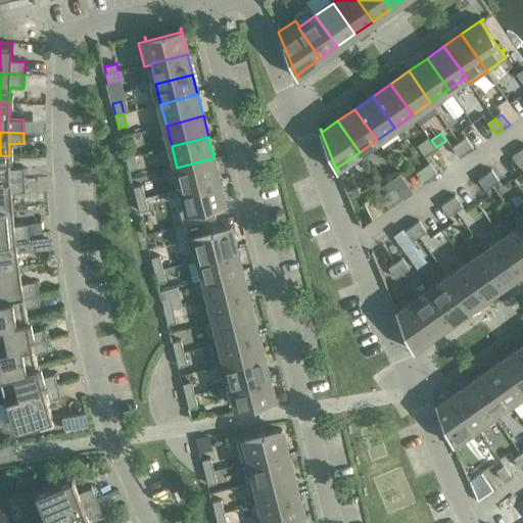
[(467,139),(460,144),(468,154),(474,149),(467,139)]
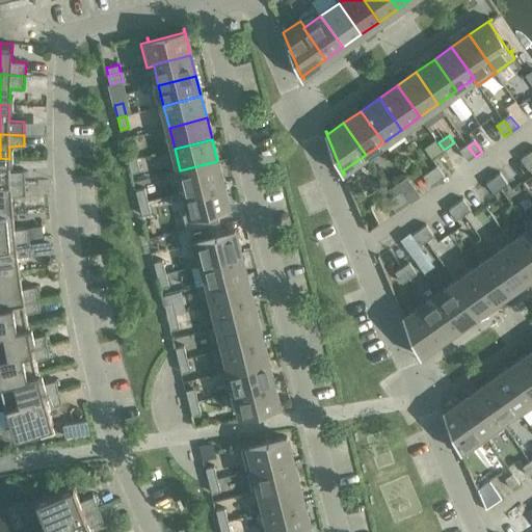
[(126,149),(129,161),(137,159),(134,145),(126,149)]
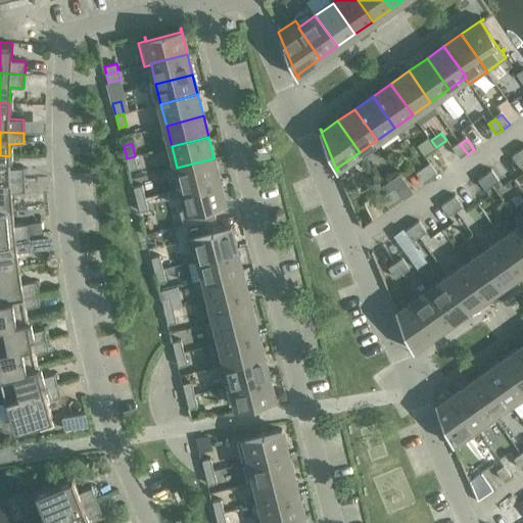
[(468,154),(460,144),(454,148),(461,159),(468,154)]
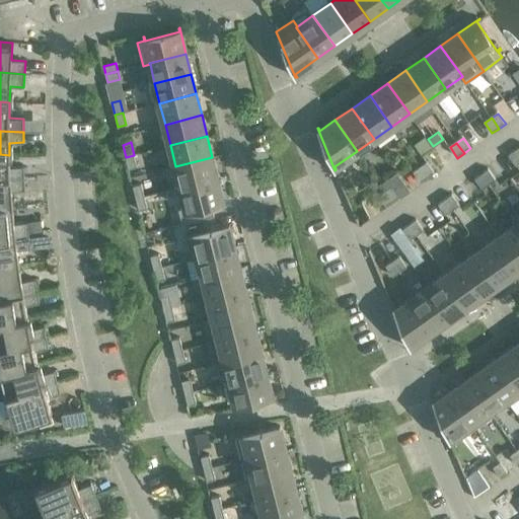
[(518,159),(518,155),(514,148),(507,152),(514,163),(518,159)]
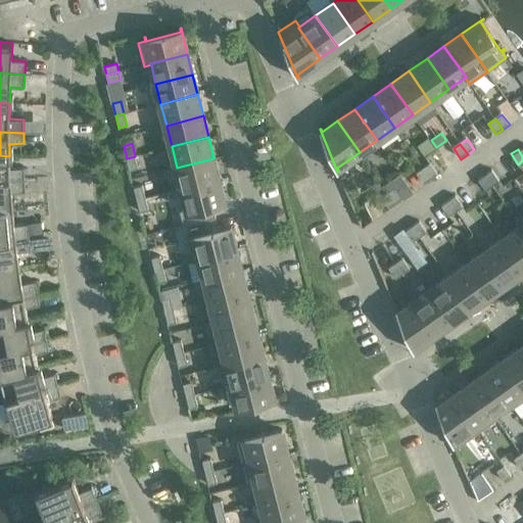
[(10,168),(9,156),(0,155),(0,179),(25,179),(25,168),(10,168)]
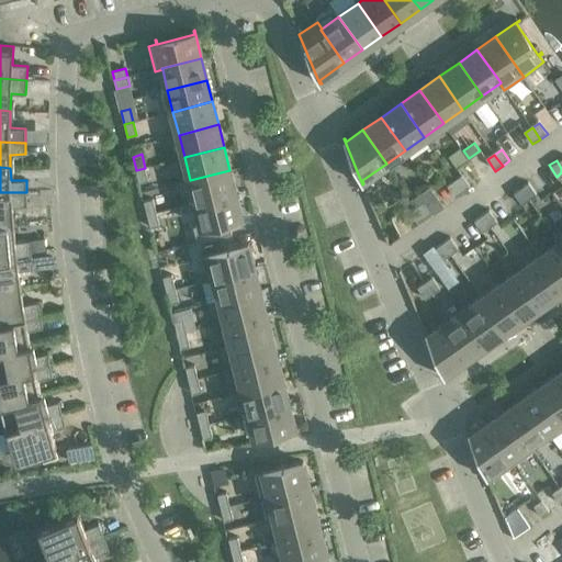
[(148,181),(145,168),(136,170),(139,183),(148,181)]
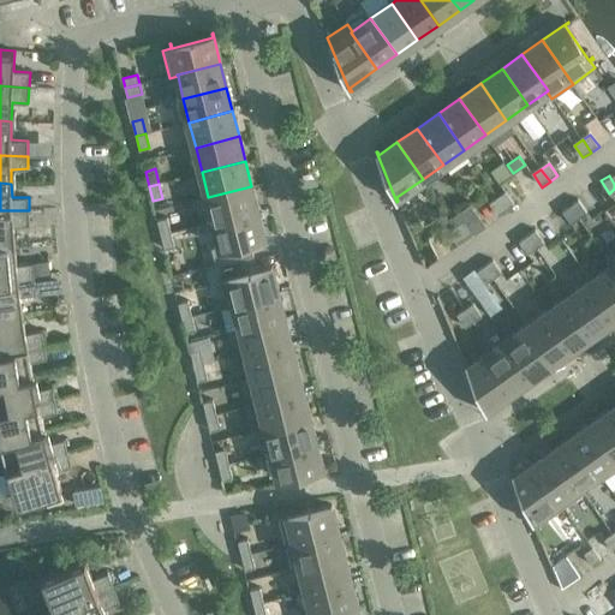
[(257,210),(251,186),(208,197),(214,221),(257,210)]
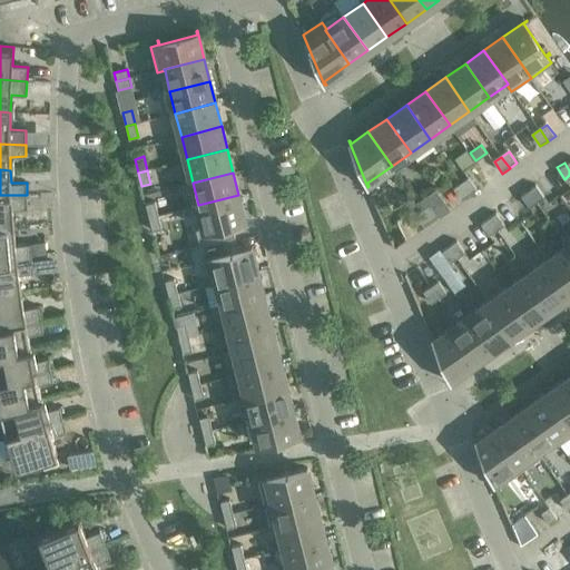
[(470,179),(462,184),(470,196),(478,190),(470,179)]
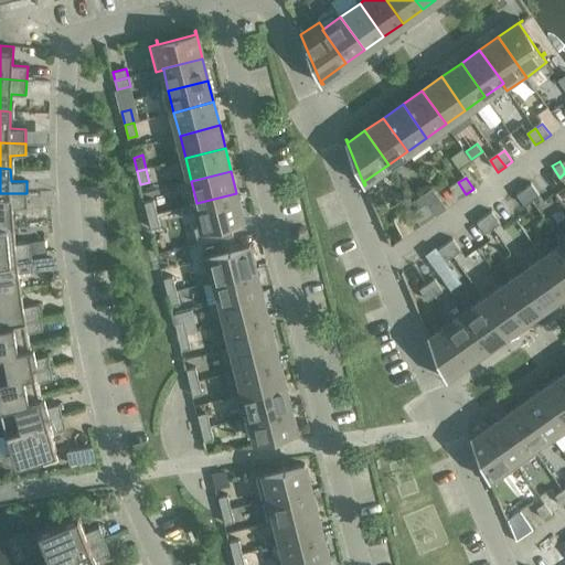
[(466,194),(458,182),(450,188),(459,199),(466,194)]
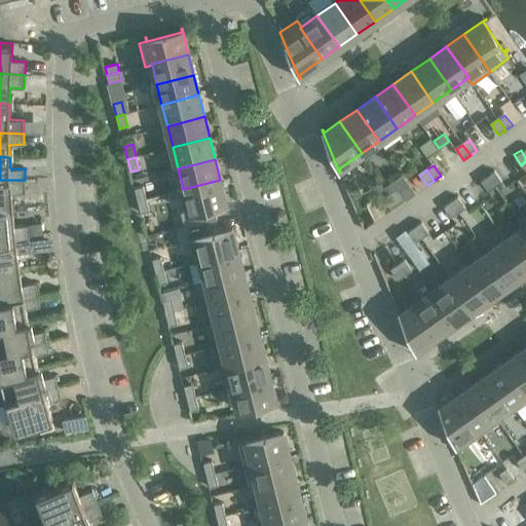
[(493,170),(486,174),(494,185),(500,180),(493,170)]
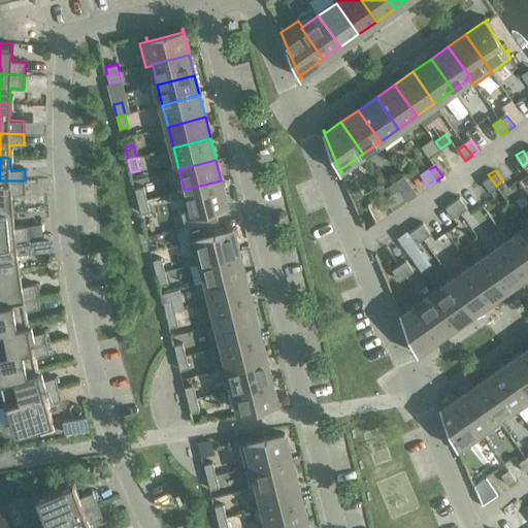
[(496,186),(488,174),(482,179),(489,190),(496,186)]
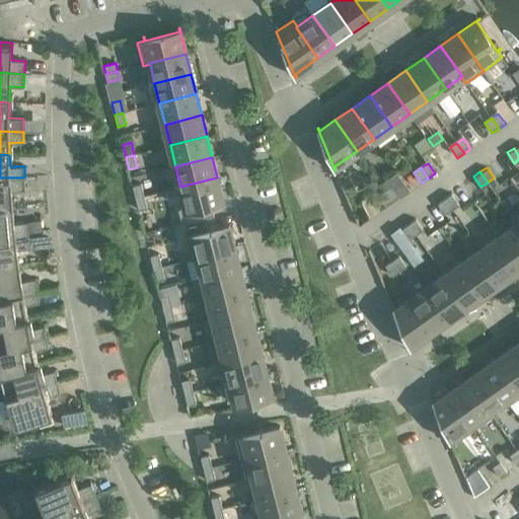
[(25,191),(24,177),(0,177),(0,208),(12,207),(11,192),(25,191)]
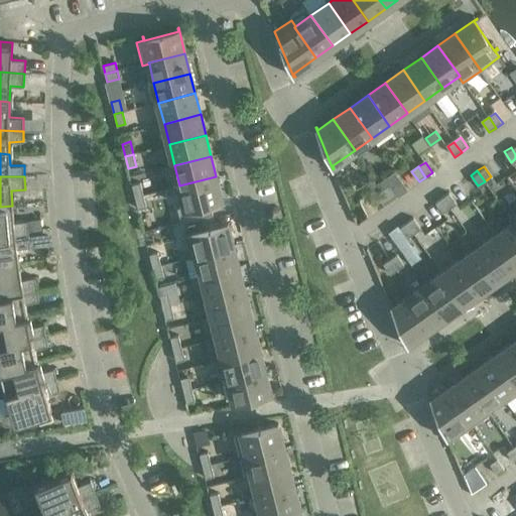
[(222,199),(216,176),(179,185),(184,206),(177,208),(181,222),(213,214),(210,202),(222,199)]
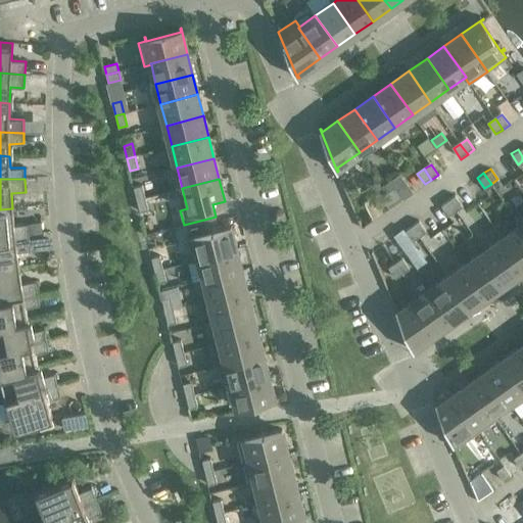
[(134,187),(137,199),(145,197),(142,185),(134,187)]
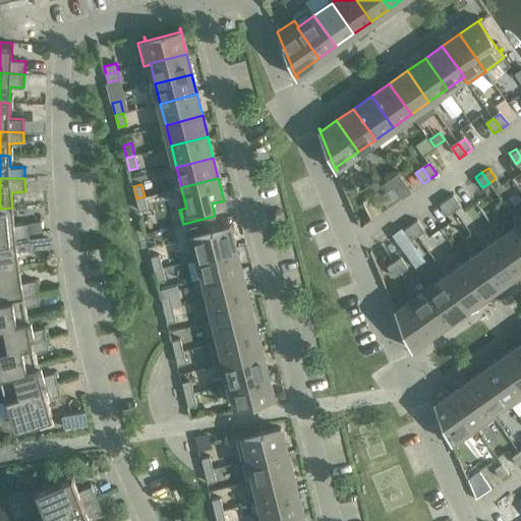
[(394,188),(388,193),(395,204),(402,198),(394,188)]
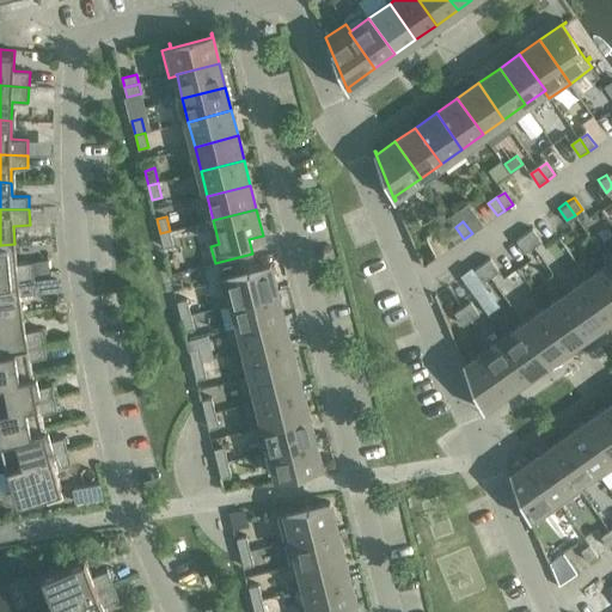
[(464,239),(456,227),(447,232),(456,245),(464,239)]
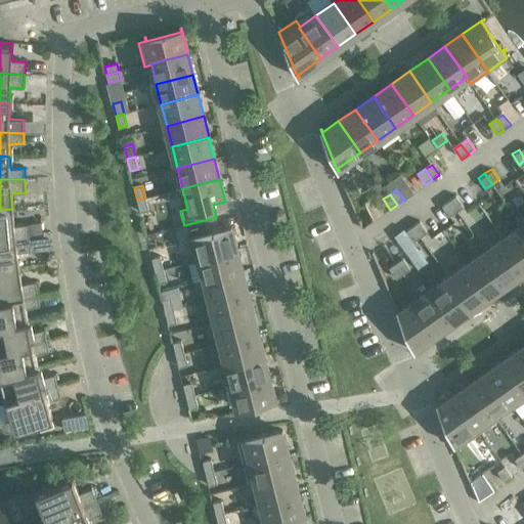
[(454,194),(448,199),(455,210),(462,205),(454,194)]
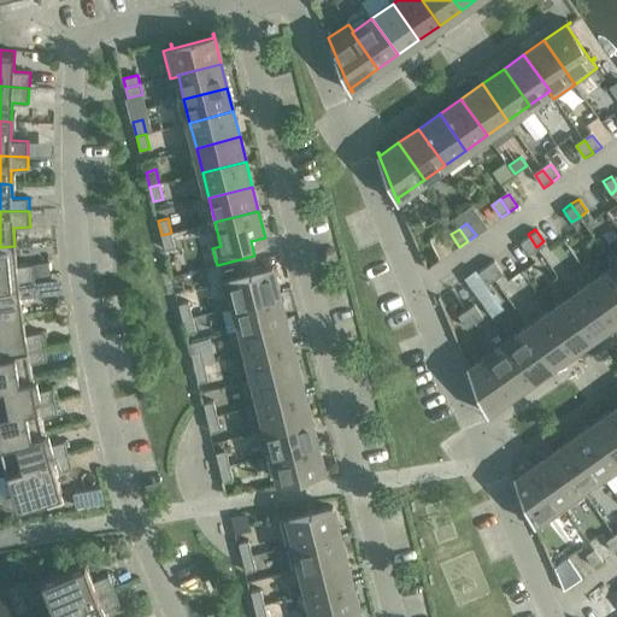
[(175,247),(171,233),(162,235),(165,250),(175,247)]
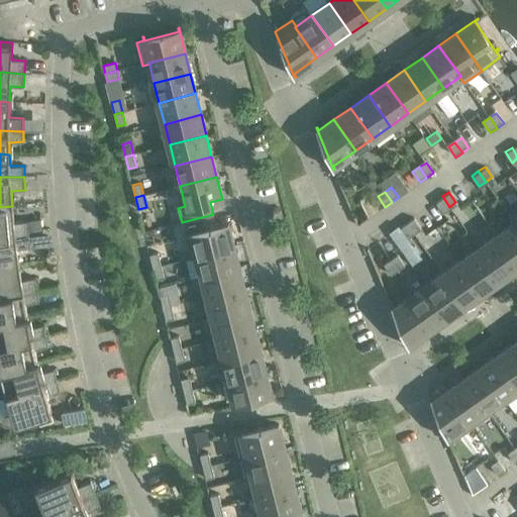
[(449,207),(442,196),(435,201),(442,212),(449,207)]
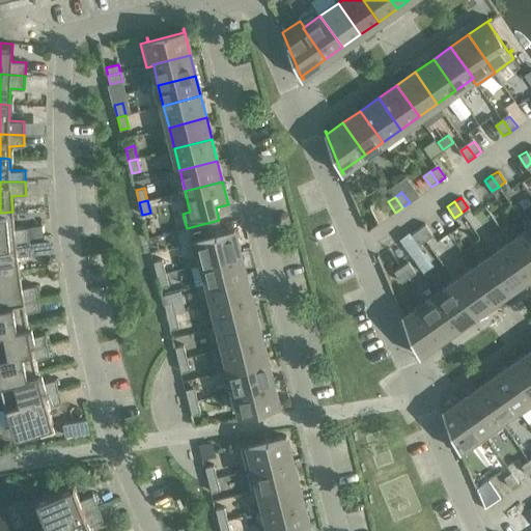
[(15,228),(12,212),(0,213),(0,244),(30,241),(29,227),(15,228)]
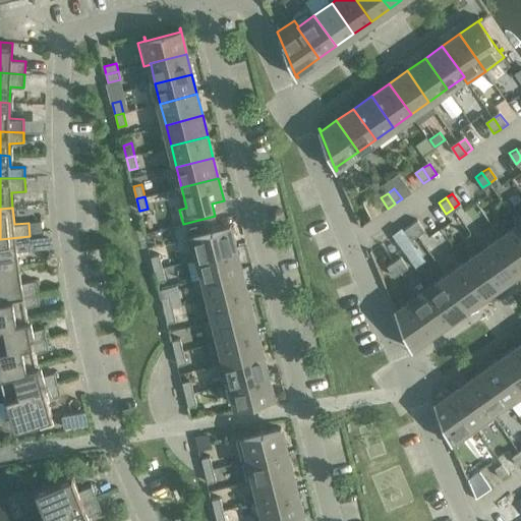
[(416,219),(409,223),(417,234),(423,229),(416,219)]
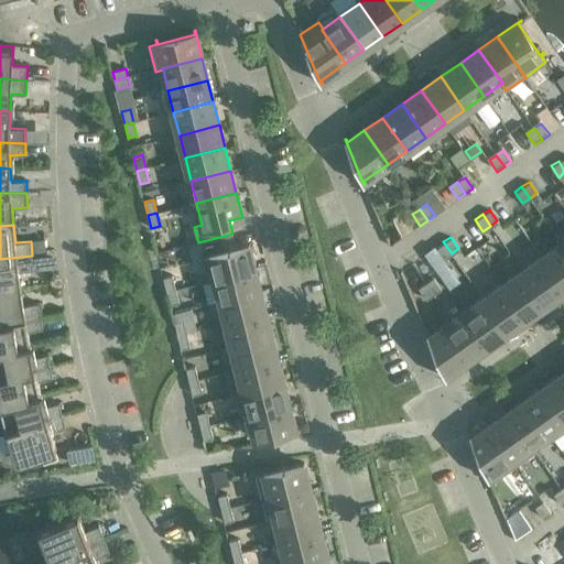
[(204,242),(206,251),(215,249),(213,240),(204,242)]
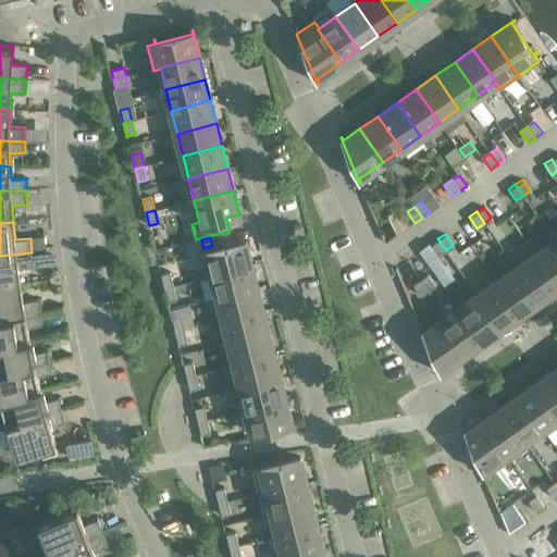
[(45,238),(31,239),(32,251),(46,250),(45,238)]
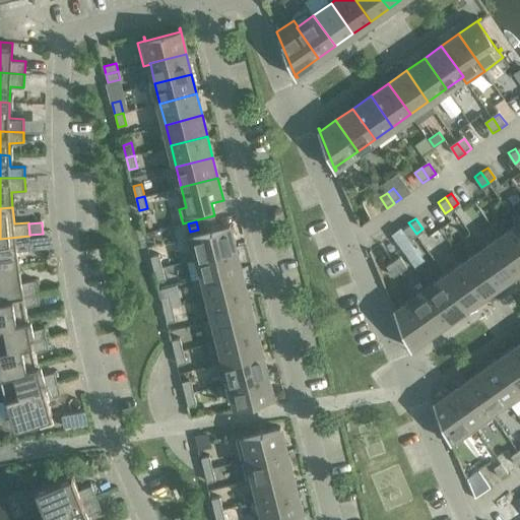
[(416,234),(408,222),(402,228),(409,238),(416,234)]
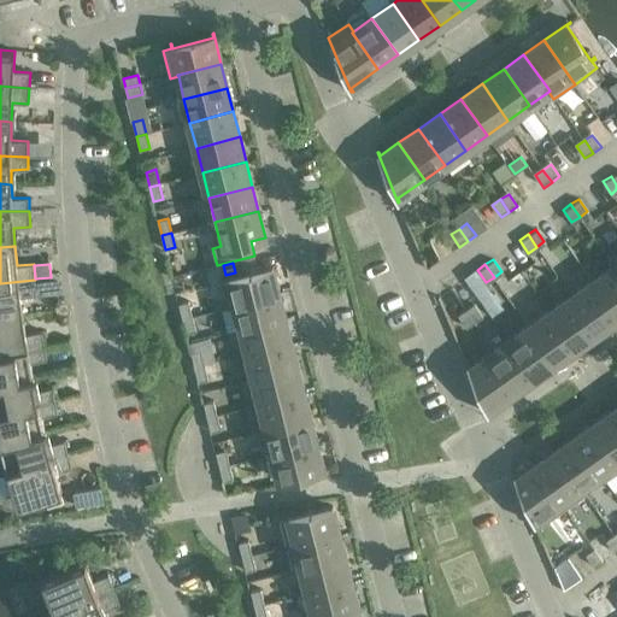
[(616,270),(615,266),(612,266),(593,281),(616,316),(616,270)]
